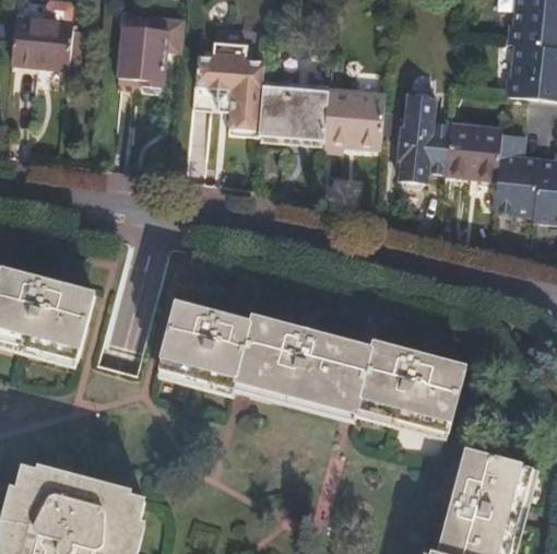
[(14,37),(12,58),(70,66),(74,21),(72,21),(74,2),(73,0),(48,0),(46,18),(24,14),(18,14),(14,37)]
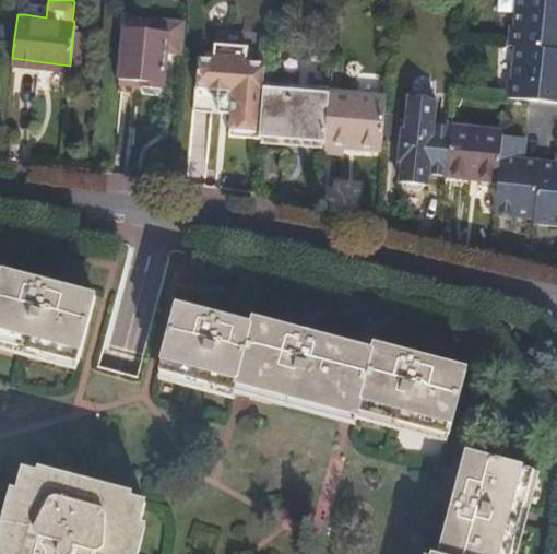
[(528,43),(532,0),(516,0),(513,21),(509,20),(507,40),(528,43)]
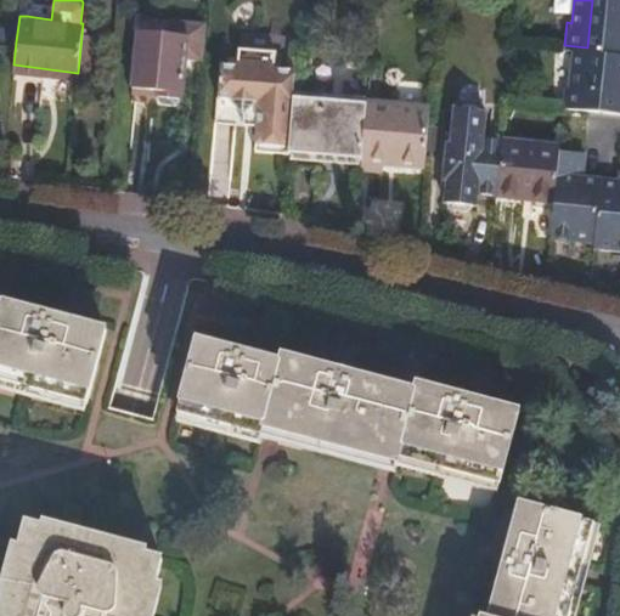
[(592,0),(587,47),(619,50),(619,0),(592,0)]
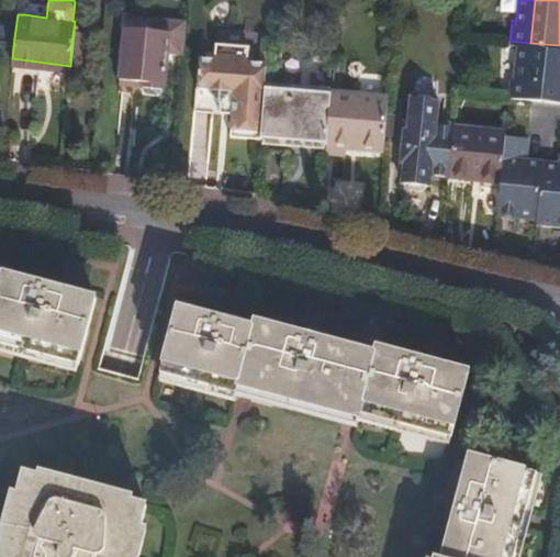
[(140,90),(148,12),(126,10),(118,88),(140,90)]
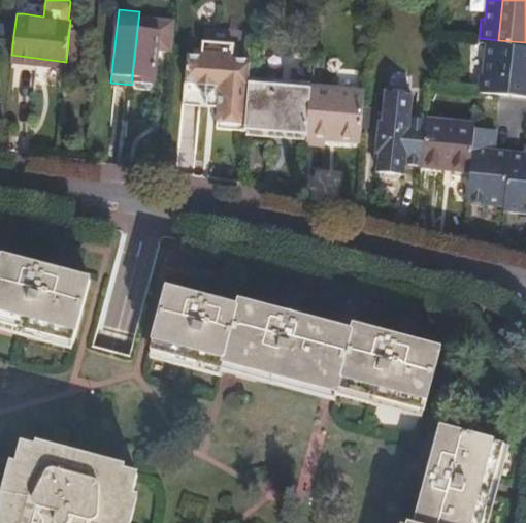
[(170,48),(174,15),(139,11),(131,85),(150,87),(151,76),(153,76),(156,46),(170,48)]
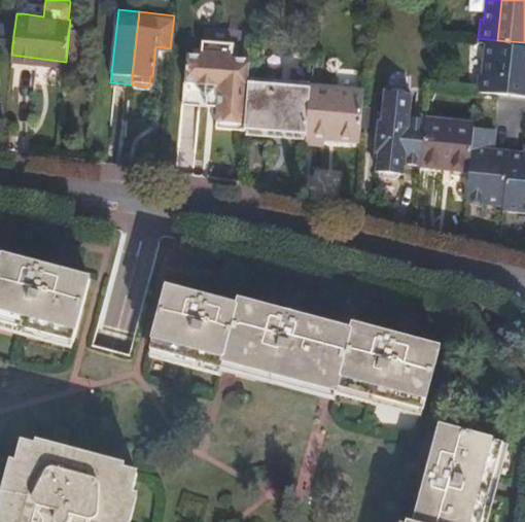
[(247,72),(248,59),(232,57),(232,45),(204,42),(202,54),(186,53),(183,83),(194,84),(206,98),(205,109),(215,109),(214,124),(243,125),(247,72)]
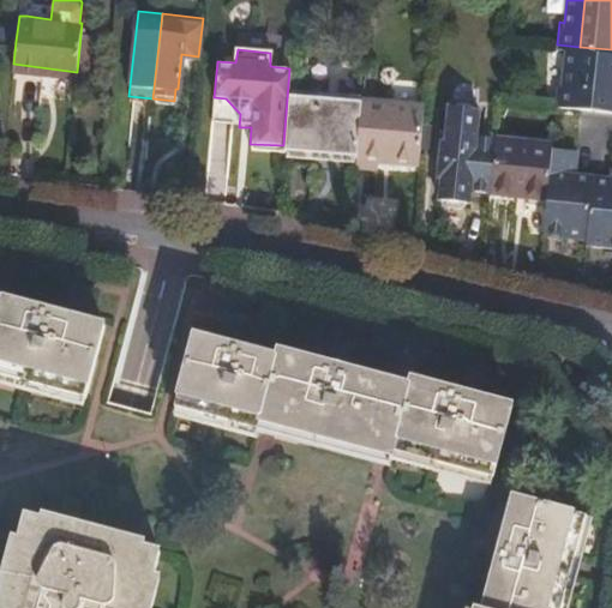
[(310,86),(288,84),(283,145),(355,154),(360,101),(360,100),(310,94),(310,86)]
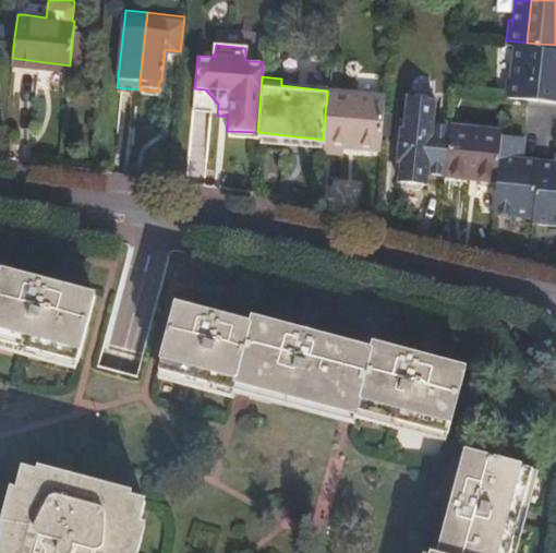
[(426,169),(444,171),(449,121),(432,120),(434,95),(430,95),(427,87),(417,86),(413,93),(409,93),(406,117),(402,117),(398,166),(401,167),(399,178),(403,178),(406,185),(418,187),(421,180),(425,181),(426,169)]
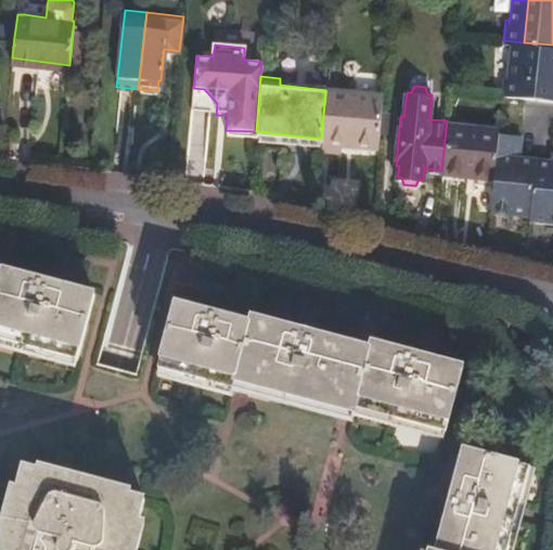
[(380,143),(383,96),(325,91),(321,139),(321,148),(343,150),(344,139),(380,143)]
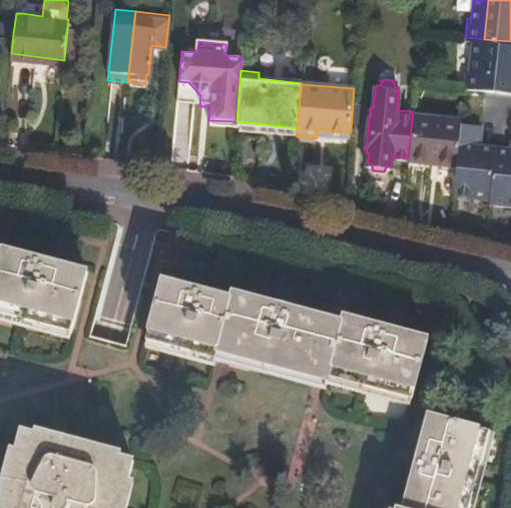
[(460,108),(414,104),(413,110),(459,114),(460,108)]
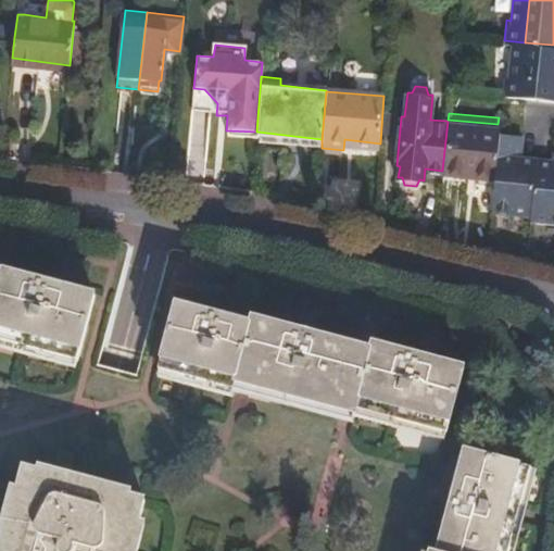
[(448,121),(442,171),(493,174),(490,205),(506,207),(515,130),(498,128),(498,124),(448,120),(448,121)]
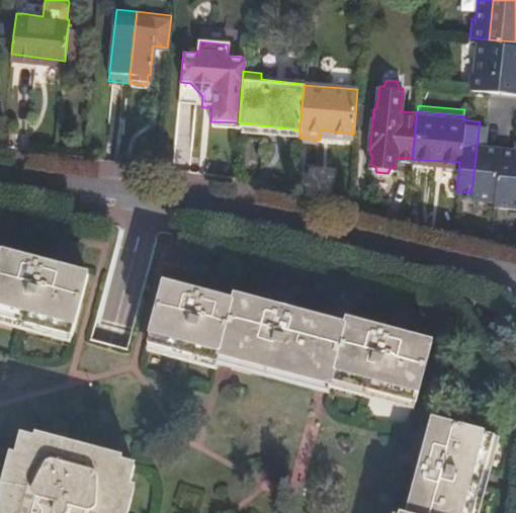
[(480,121),(471,192),(492,195),(492,198),(500,199),(506,144),(484,141),(485,121),(480,121)]
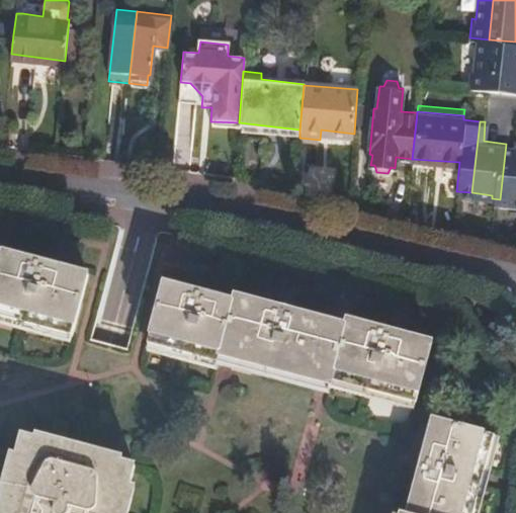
[(506,144),(500,199),(515,201),(515,137),(514,145),(506,144)]
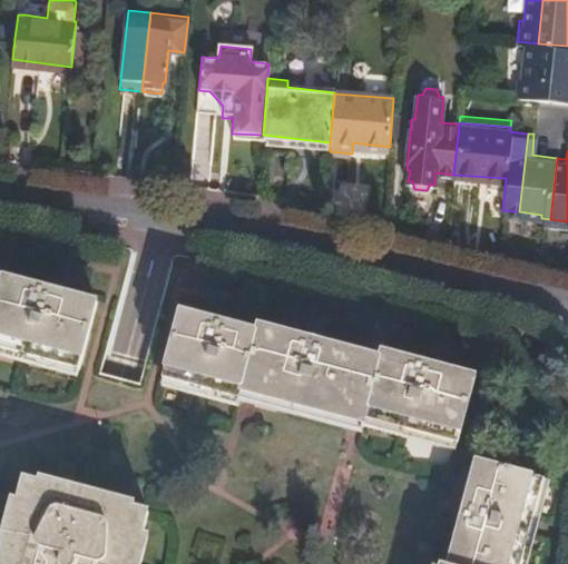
[(0,342),(78,364),(96,296),(1,270),(0,274),(0,342)]
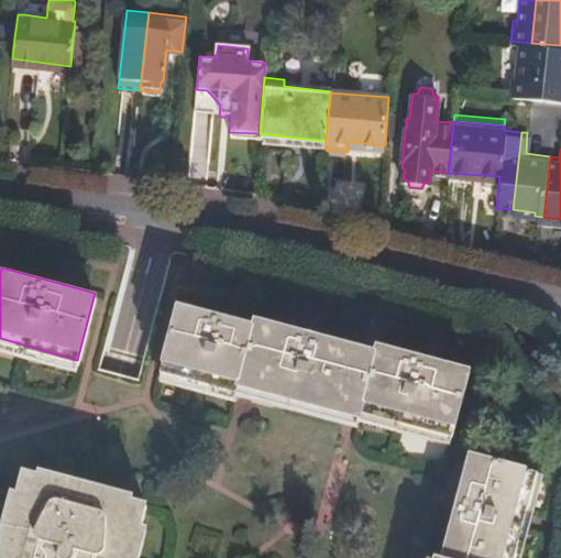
[(359,407),(451,433),(470,365),(375,340),(373,346),(252,313),(251,317),(176,297),(157,362),(233,384),(237,378),(358,413),(359,407)]
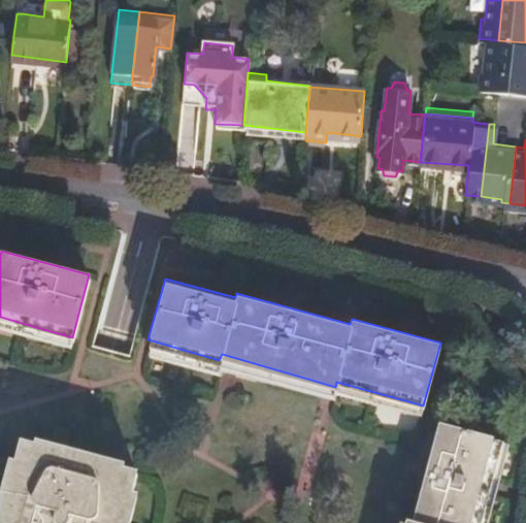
[(479,522),(502,442),(439,424),(413,522),(406,521),(405,522),(479,522)]
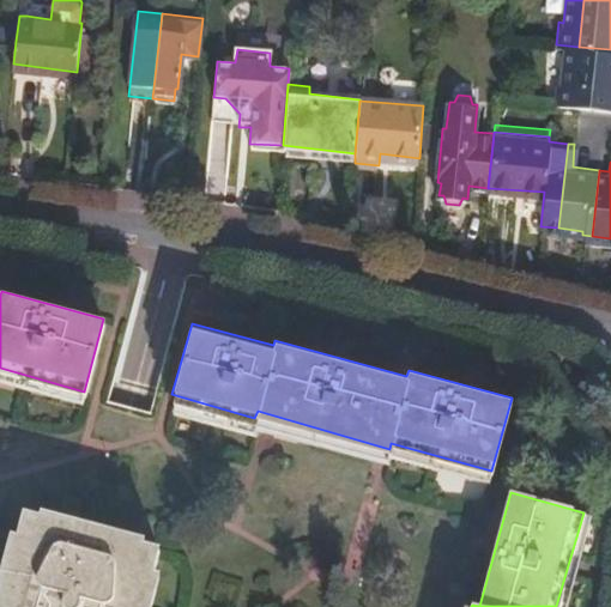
[(146,606),(156,576),(143,574),(144,568),(106,557),(104,562),(76,554),(77,548),(41,539),(40,544),(23,540),(10,586),(25,590),(20,606),(146,606)]
